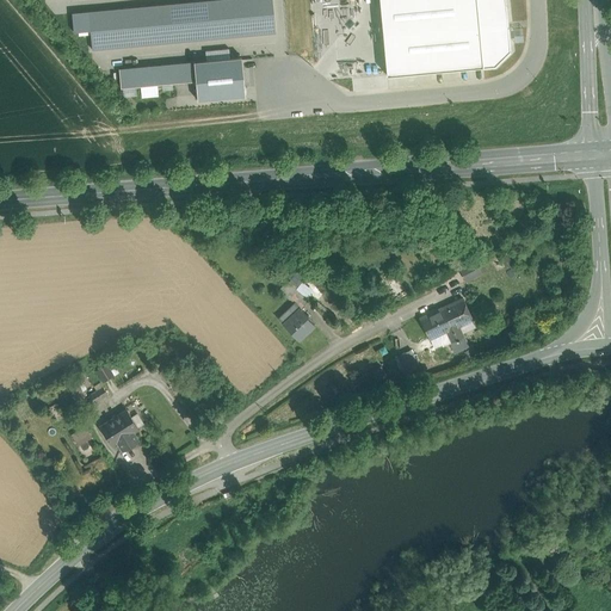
[(216,19),(214,0),(213,0),(205,1),(208,20),(216,19)]
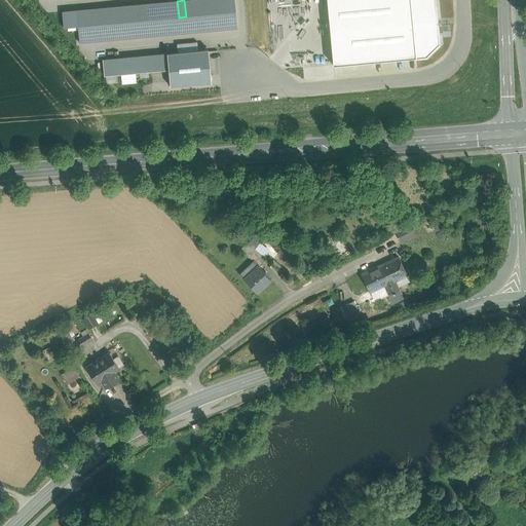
[(184,0),(186,16),(192,15),(191,0),(184,0)]
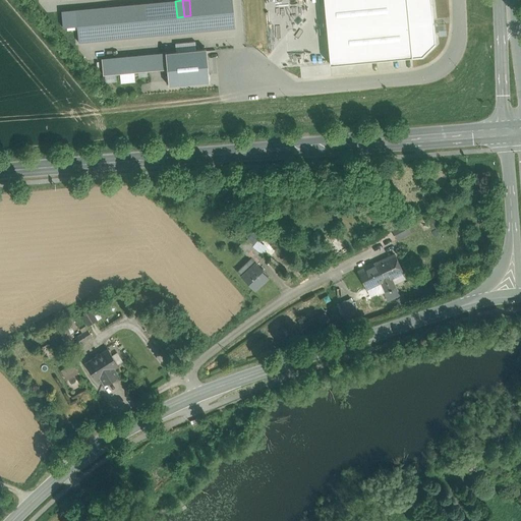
[(198,15),(196,0),(189,0),(190,15),(198,15)]
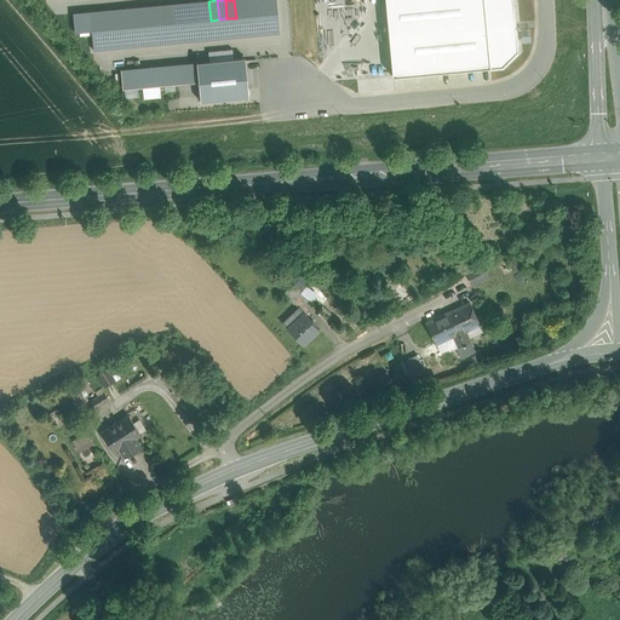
[(234,0),(236,18),(244,17),(242,0),(234,0)]
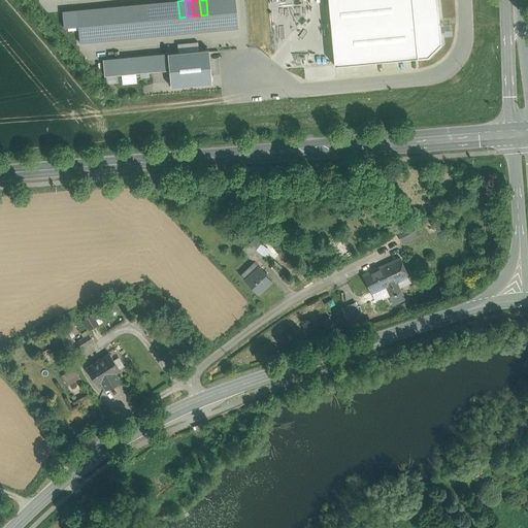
[(216,13),(213,0),(206,0),(207,14),(216,13)]
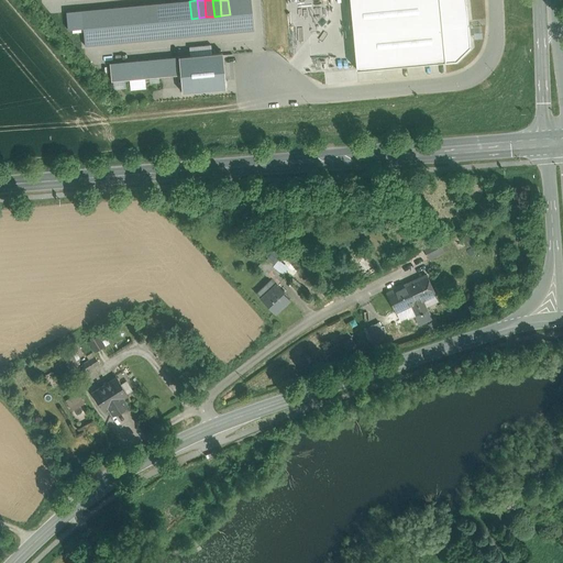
[(228,0),(230,14),(236,14),(235,0),(228,0)]
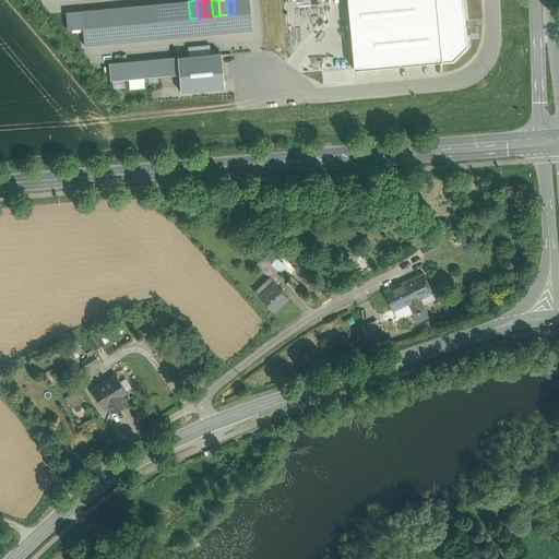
[(242,13),(241,0),(234,0),(235,14),(242,13)]
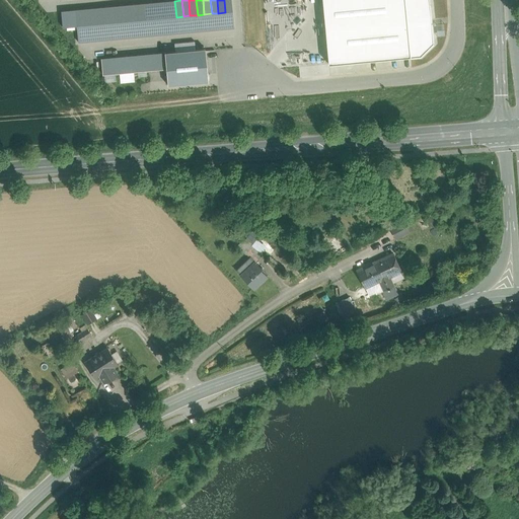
[(232,11),(231,0),(224,0),(225,12),(232,11)]
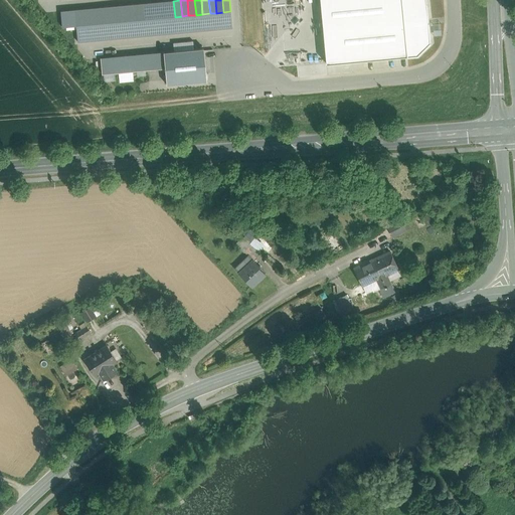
[(425,0),(319,0),(326,63),(416,54),(430,42),(425,0)]
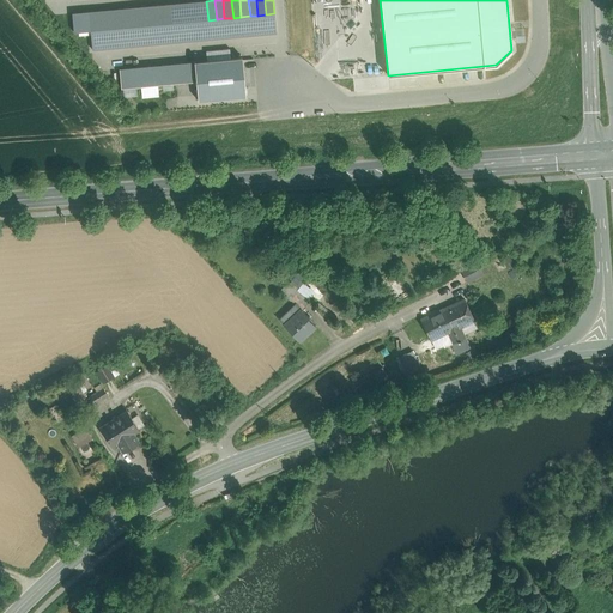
[(200,20),(198,1),(189,2),(190,22),(200,20)]
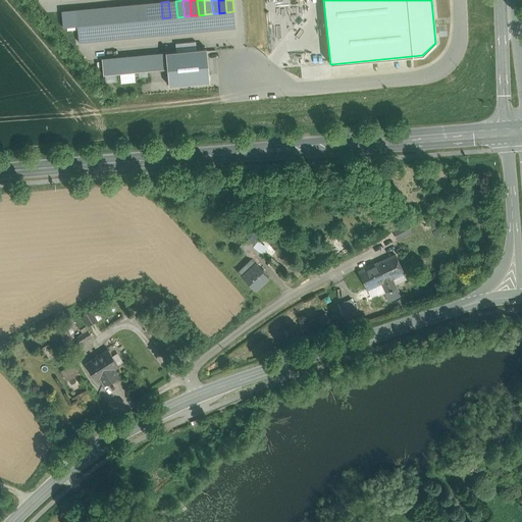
[(168,1),(170,17),(177,17),(175,1),(168,1)]
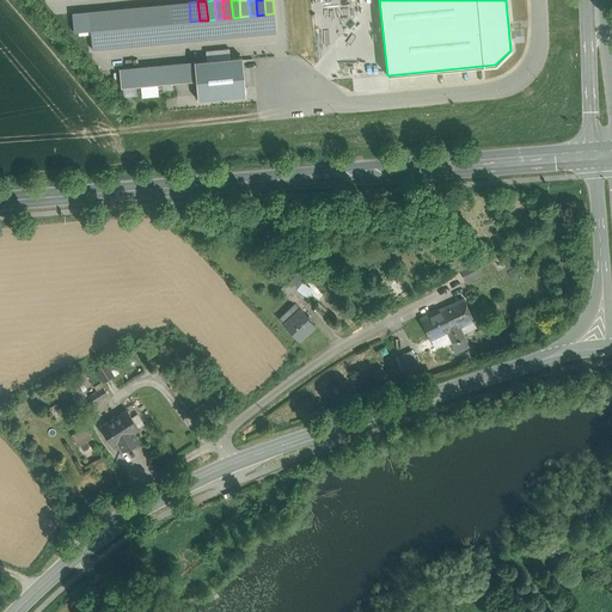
[(190,22),(189,2),(181,4),(183,23),(190,22)]
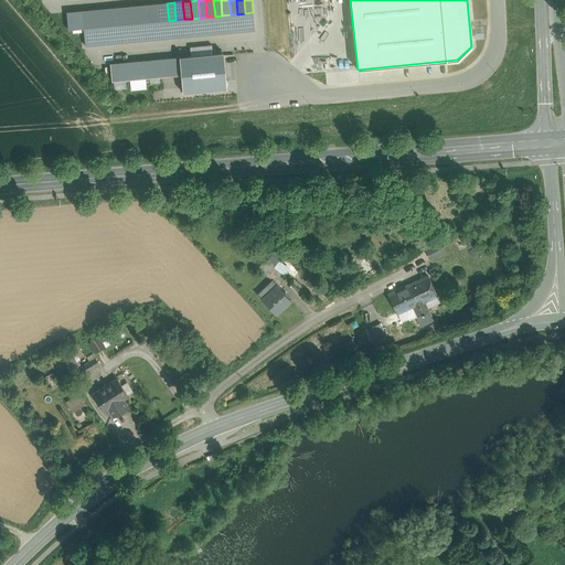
[(161,21),(159,3),(151,4),(152,22),(161,21)]
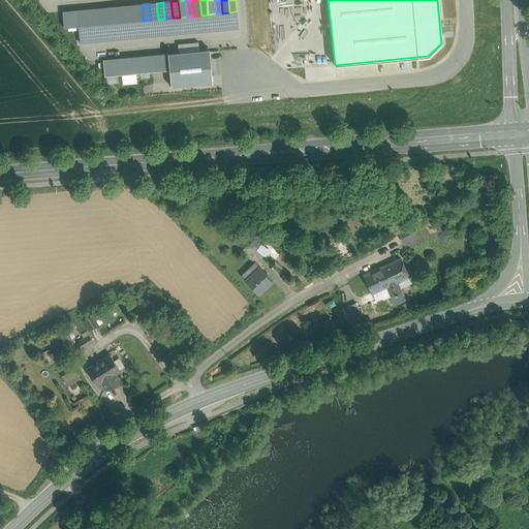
[(149,3),(151,20),(158,20),(156,3),(149,3)]
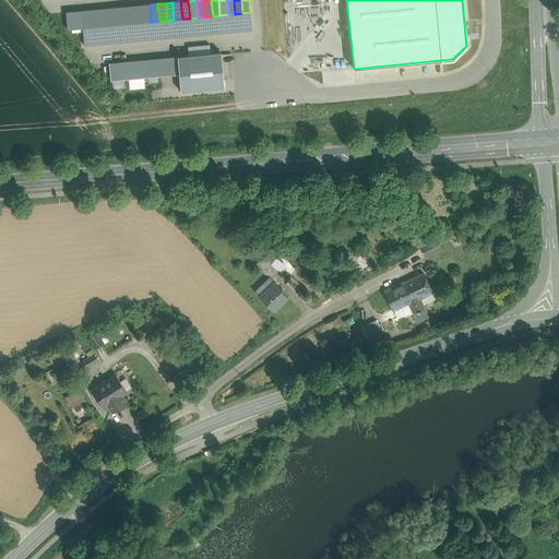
[(142,6),(144,23),(151,22),(150,4),(142,6)]
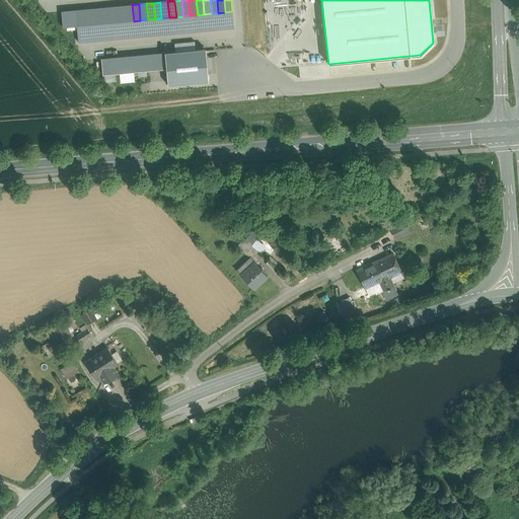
[(118,6),(120,22),(126,21),(125,5),(118,6)]
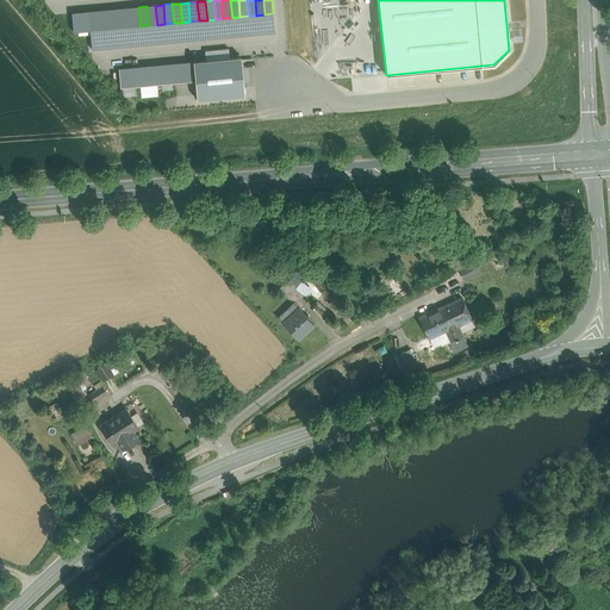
[(157,25),(155,6),(147,6),(148,25),(157,25)]
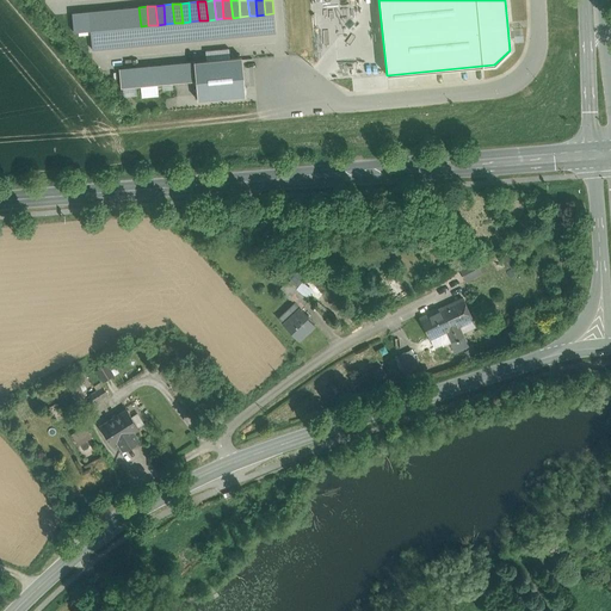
[(141,26),(139,7),(130,8),(133,28),(141,26)]
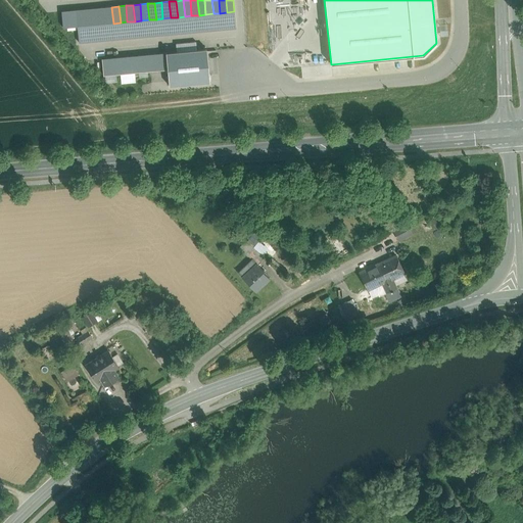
[(106,24),(104,7),(97,8),(99,25),(106,24)]
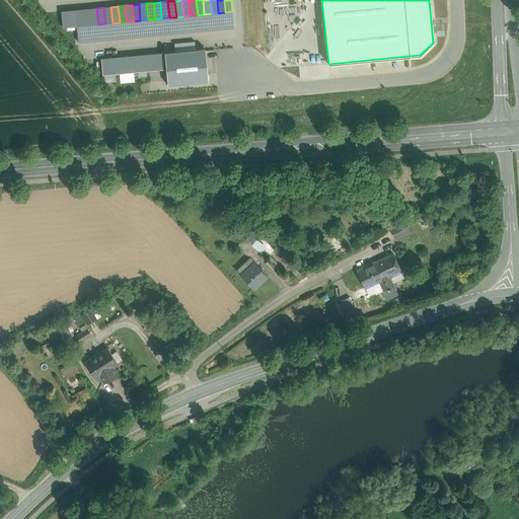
[(103,7),(105,23),(113,23),(110,7),(103,7)]
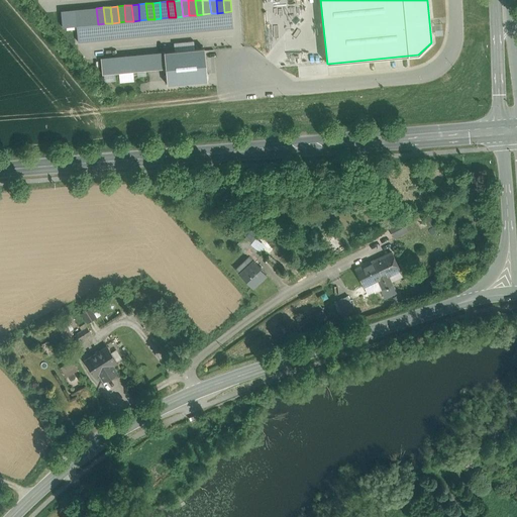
[(98,24),(96,8),(89,9),(91,25),(98,24)]
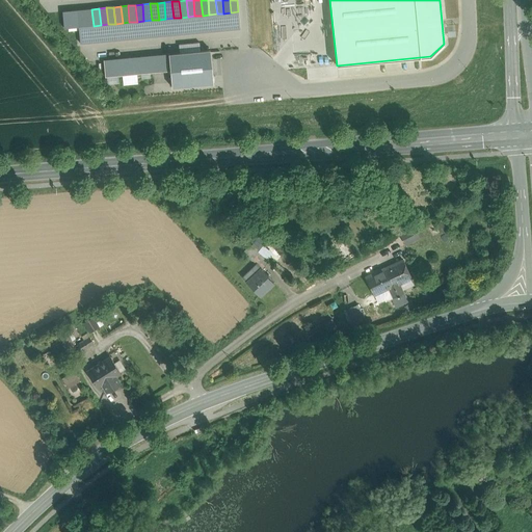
[(86,26),(84,9),(77,10),(79,27),(86,26)]
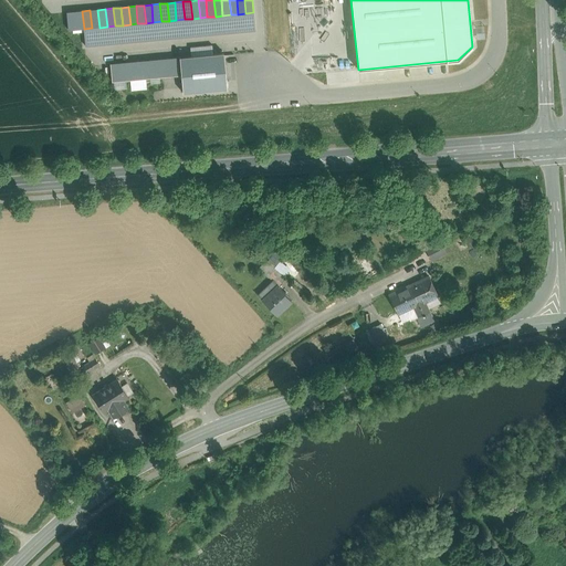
[(90,10),(92,28),(100,28),(97,10),(90,10)]
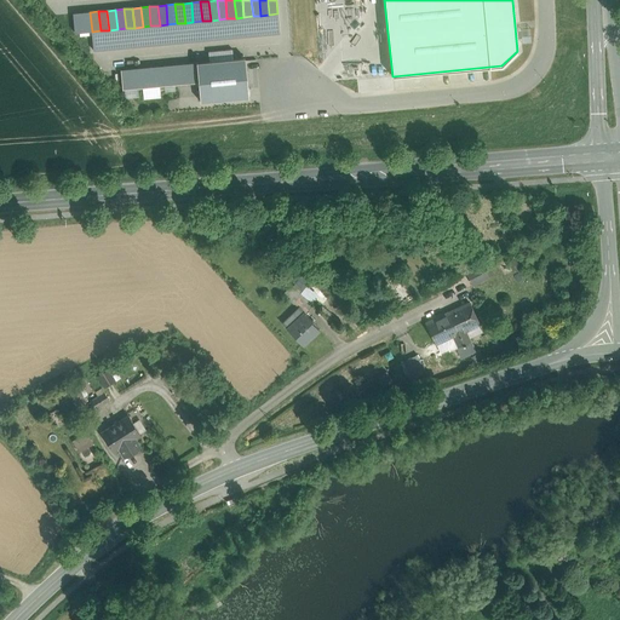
[(81,13),(84,33),(92,32),(90,12),(81,13)]
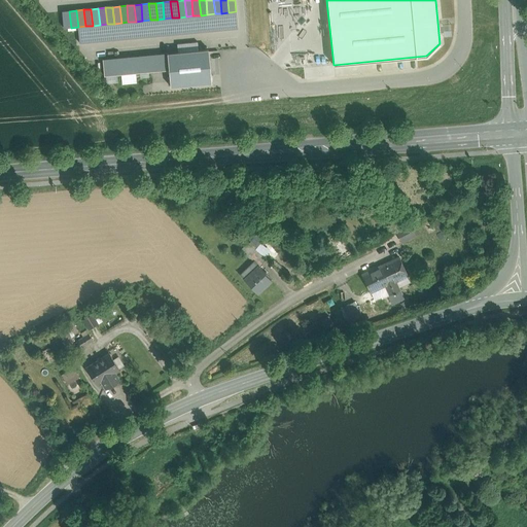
[(71,28),(69,11),(62,11),(64,28),(71,28)]
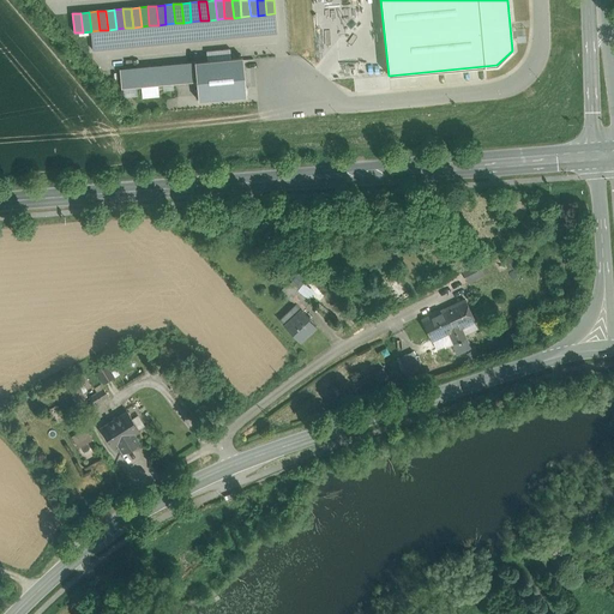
[(277,34),(275,13),(266,14),(269,34),(277,34)]
